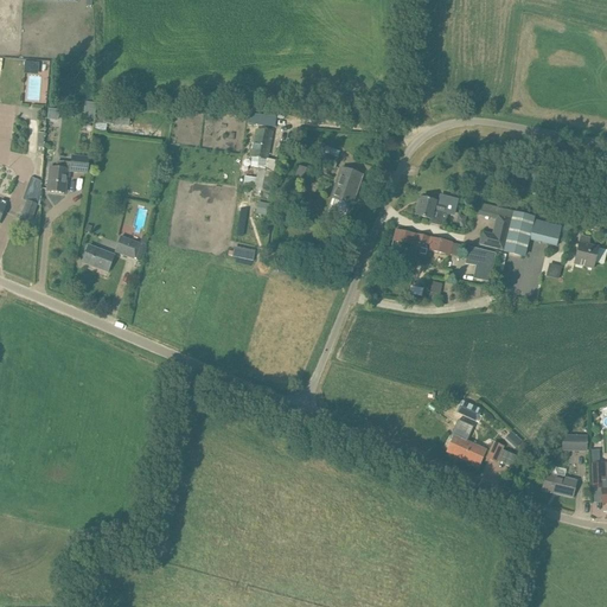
[(24,71),(36,72),(37,64),(25,63),(24,71)]
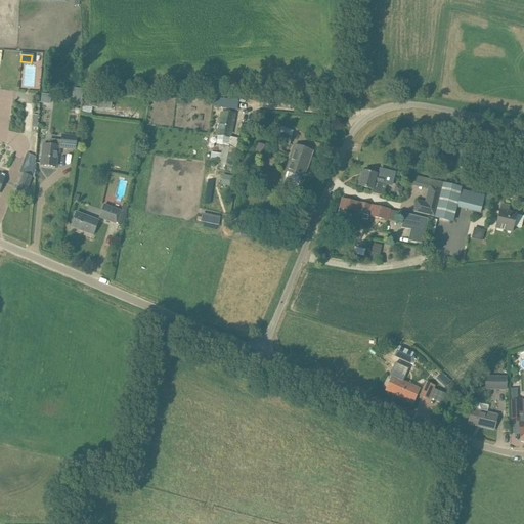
[(74,88),(72,101),(82,102),(83,89),(74,88)]
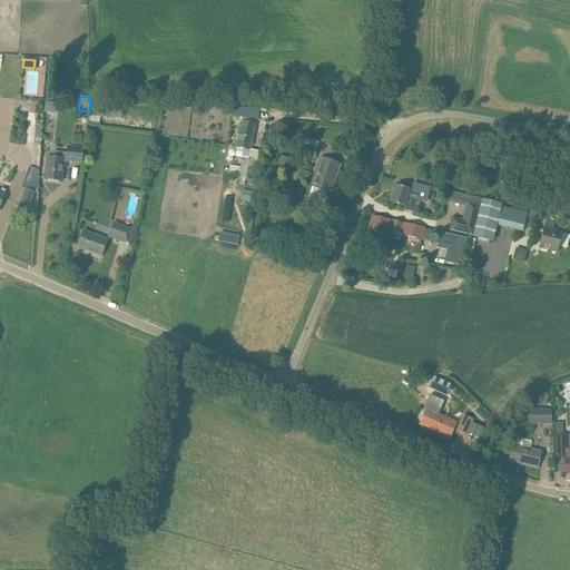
[(46,102),(45,112),(55,114),(56,104),(46,102)]
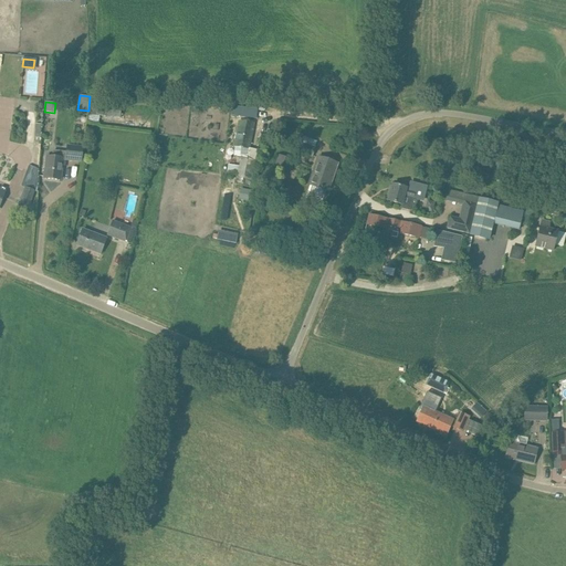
[(121,107),(91,104),(90,115),(121,118),(121,107)]
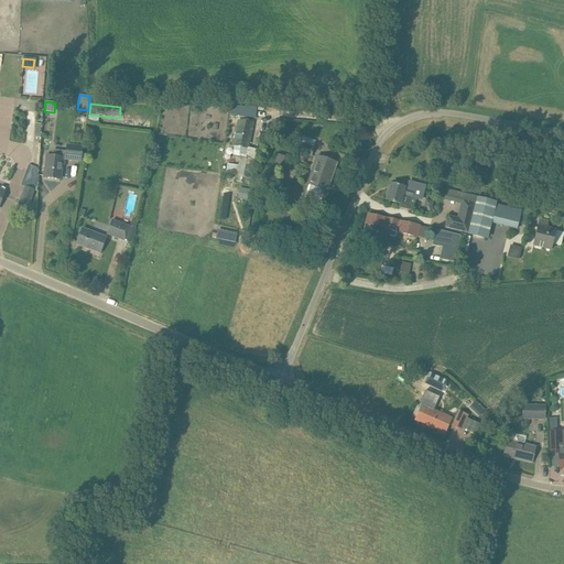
[(255,118),(256,110),(256,109),(231,107),(231,109),(230,116),(255,118)]
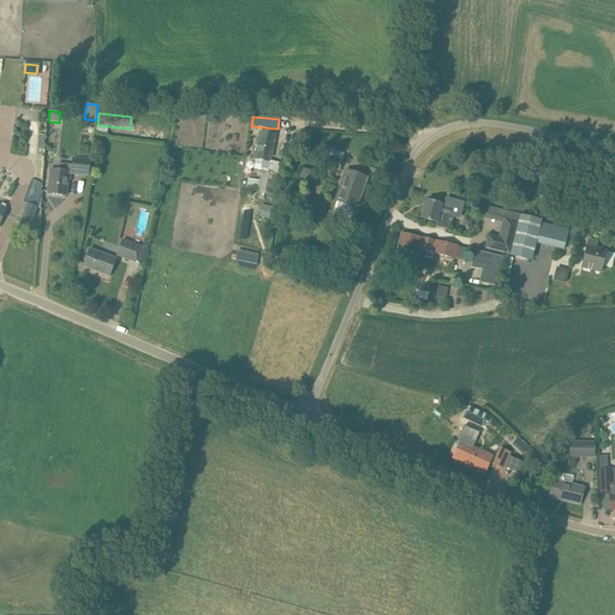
[(275,135),(260,132),(256,160),(257,160),(256,169),(272,172),(275,135)]
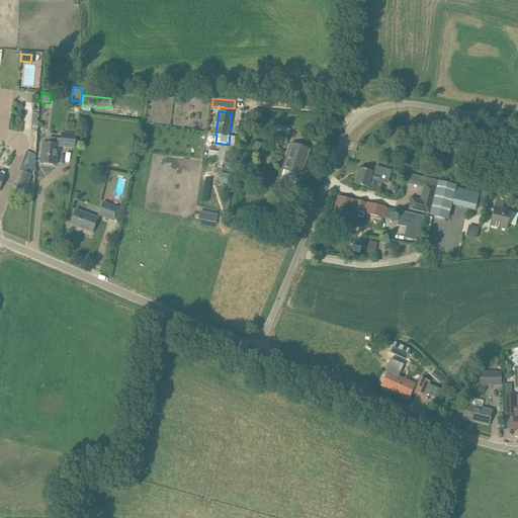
[(288,136),(274,132),(272,139),(285,144),(288,136)]
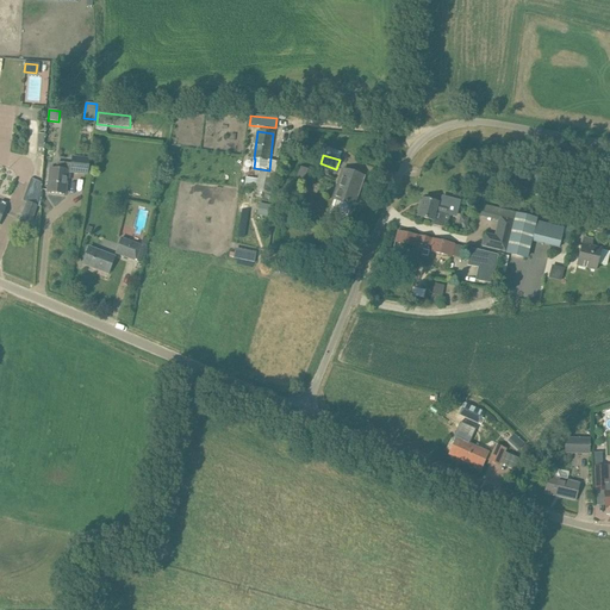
[(89,159),(72,156),(70,165),(70,173),(70,174),(88,175),(89,159)]
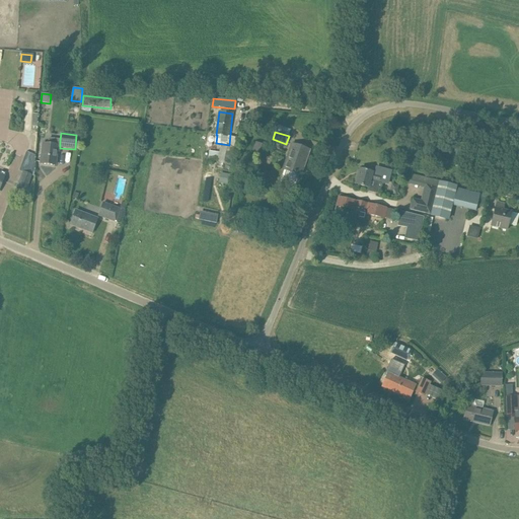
[(48,144),(43,144),(41,164),(55,165),(57,146),(60,147),(60,140),(49,139),(48,144)]
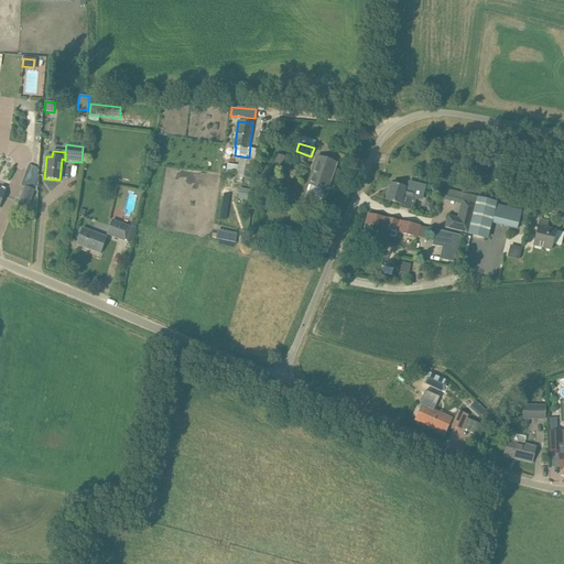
[(292,160),(278,154),(272,171),(279,173),(280,169),(288,172),(292,160)]
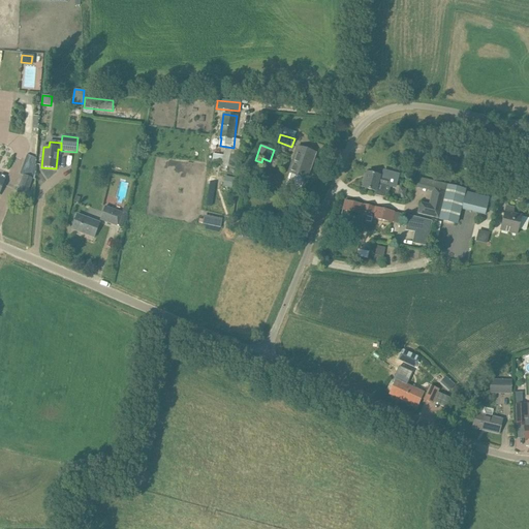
[(239,151),(225,148),(223,156),(213,154),(211,167),(217,168),(218,164),(221,164),(220,169),(234,173),(239,151)]
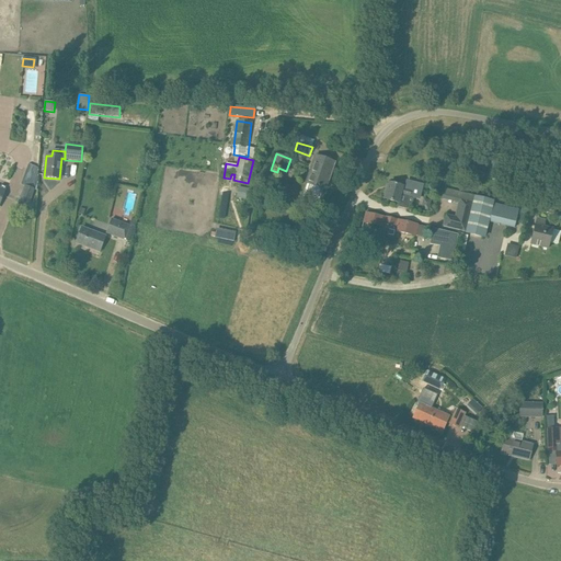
[(333,162),(316,157),(304,192),(306,194),(313,196),(316,195),(319,187),(324,190),(333,162)]
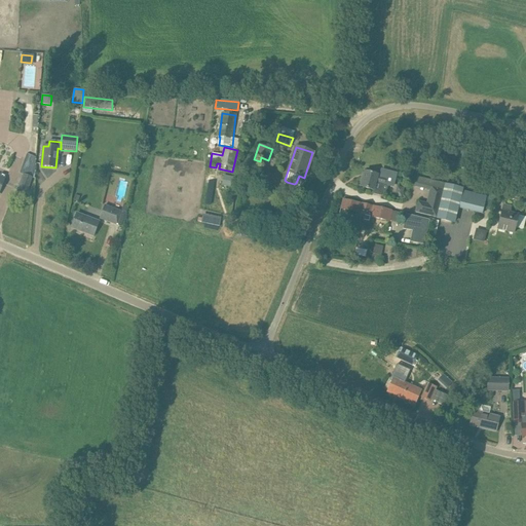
[(468,149),(460,147),(457,166),(464,167),(468,149)]
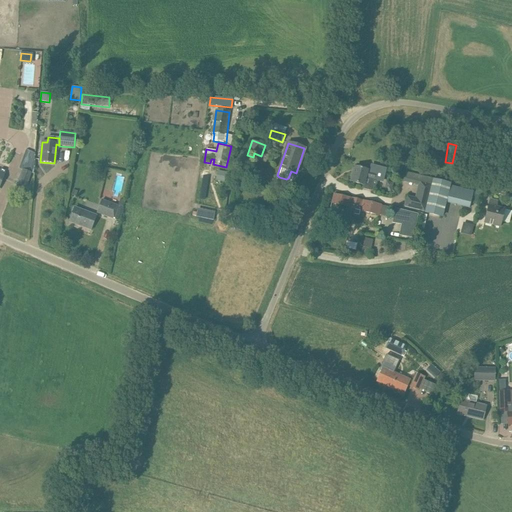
[(34,153),(26,150),(19,169),(22,170),(16,185),(26,189),(32,173),(33,173),(34,153)]
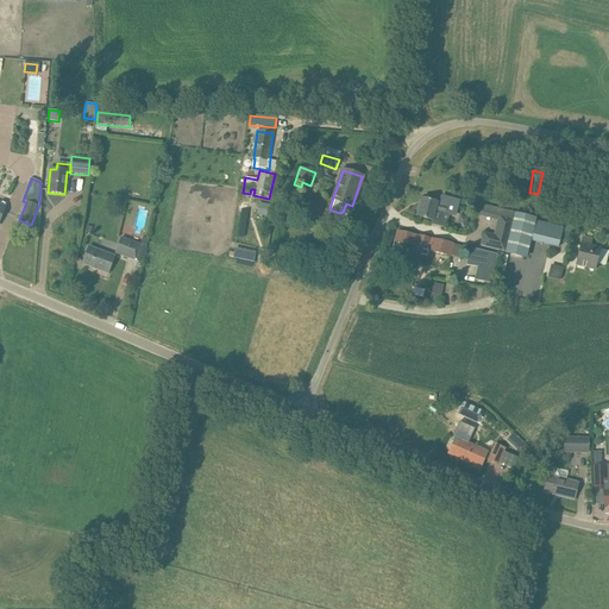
[(422,199),(418,217),(429,220),(432,220),(432,223),(438,225),(443,223),(445,214),(445,213),(454,215),(458,201),(441,198),(440,205),(437,203),(422,199)]
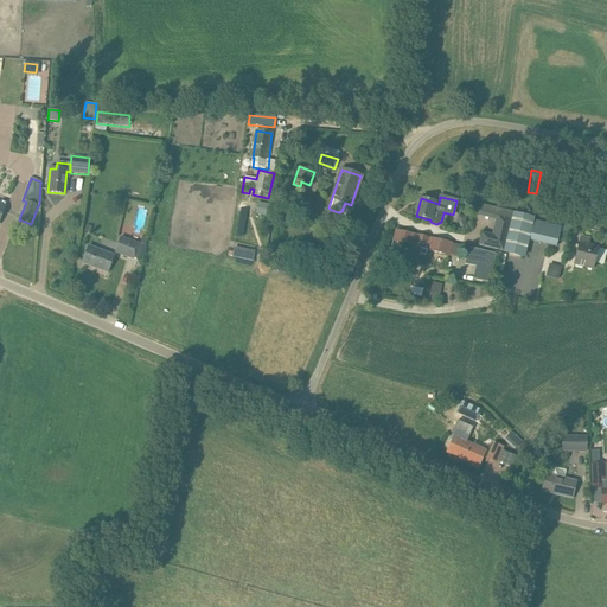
[(259,202),(256,213),(267,216),(269,204),(259,202)]
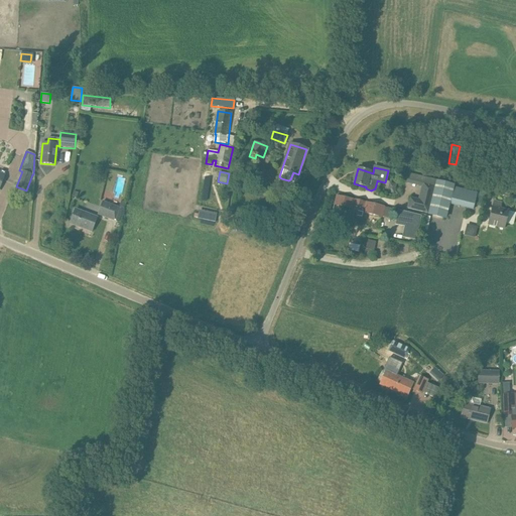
[(430,204),(428,213),(445,218),(449,204),(473,210),(477,194),(454,187),(454,185),(436,180),(430,204)]
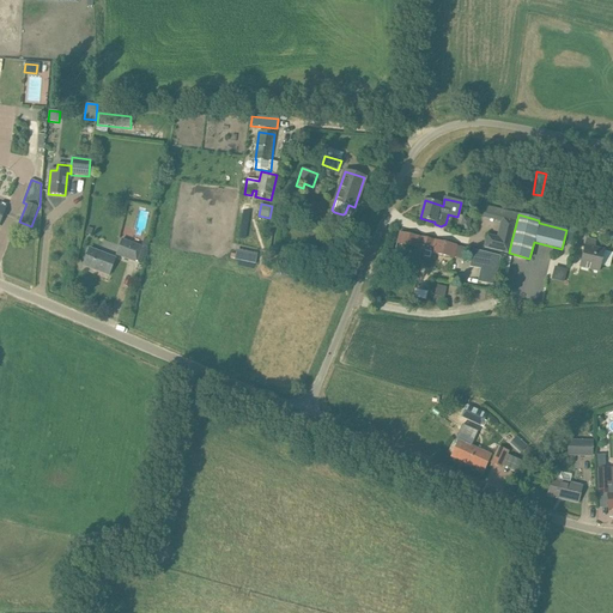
[(510,244),(515,222),(503,219),(498,238),(487,236),(484,248),(505,253),(508,253),(510,244)]
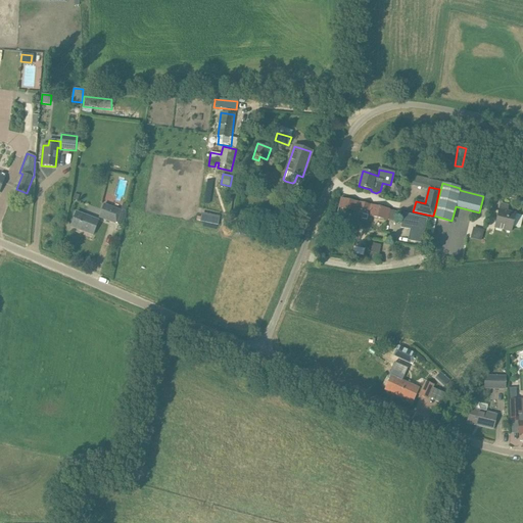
[(388,209),(340,199),(338,207),(357,211),(354,220),(366,223),(368,216),(386,220),(388,209)]
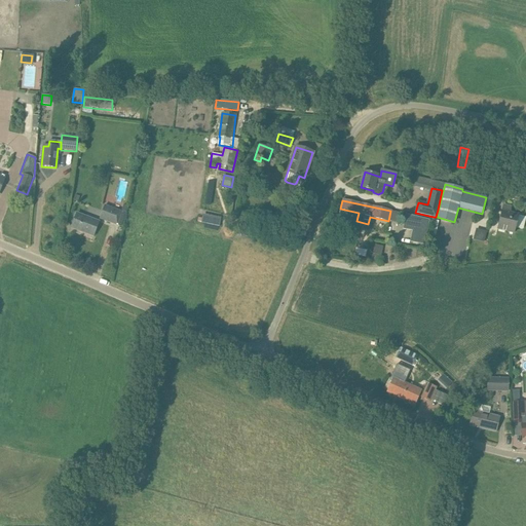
[(122,212),(105,205),(99,219),(117,226),(122,212)]
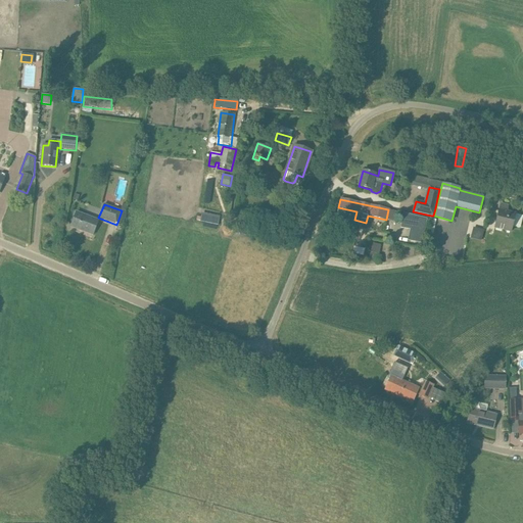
[(508,205),(501,204),(500,210),(498,210),(494,228),(511,232),(512,226),(519,228),(522,216),(507,211),(508,205)]
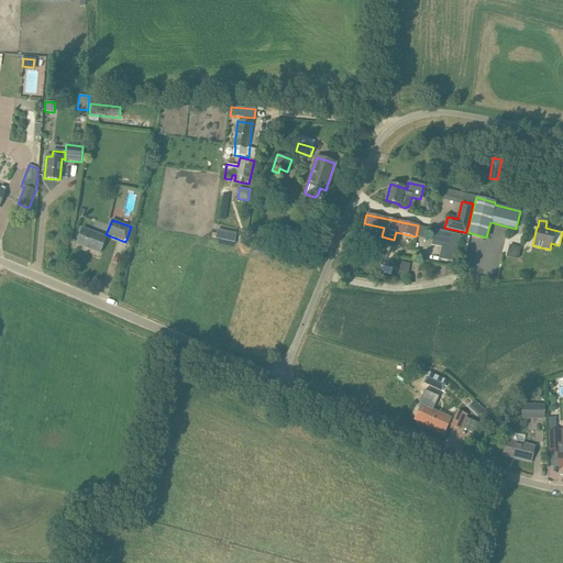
[(106,238),(83,229),(76,244),(100,253),(106,238)]
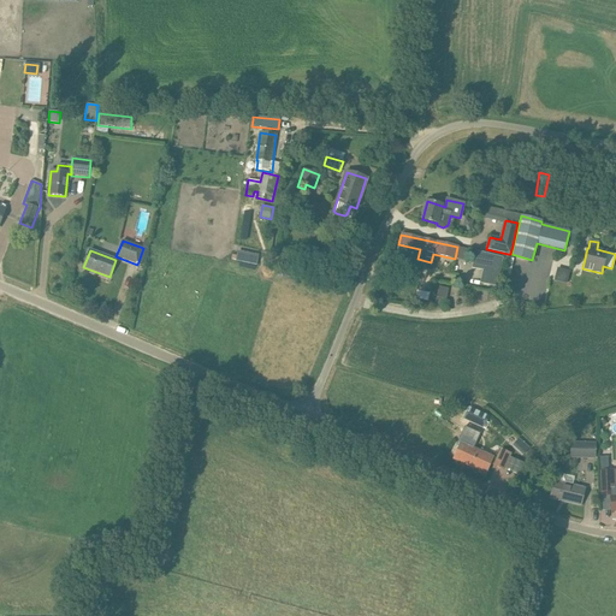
[(477,252),(473,268),(484,270),(481,283),(496,285),(502,259),(477,252)]
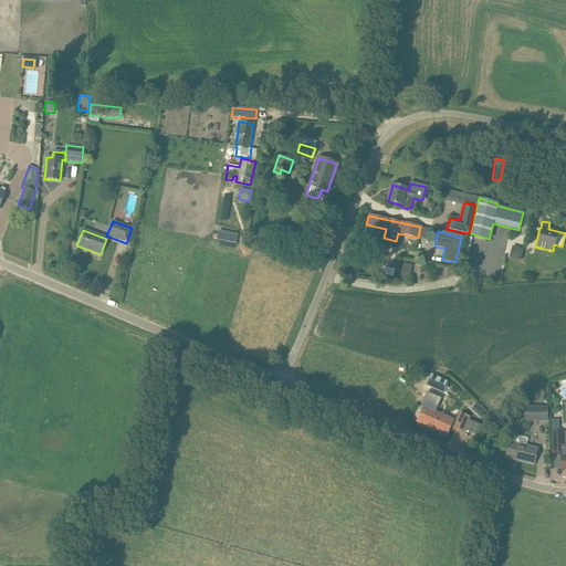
[(520,260),(522,250),(510,248),(507,258),(520,260)]
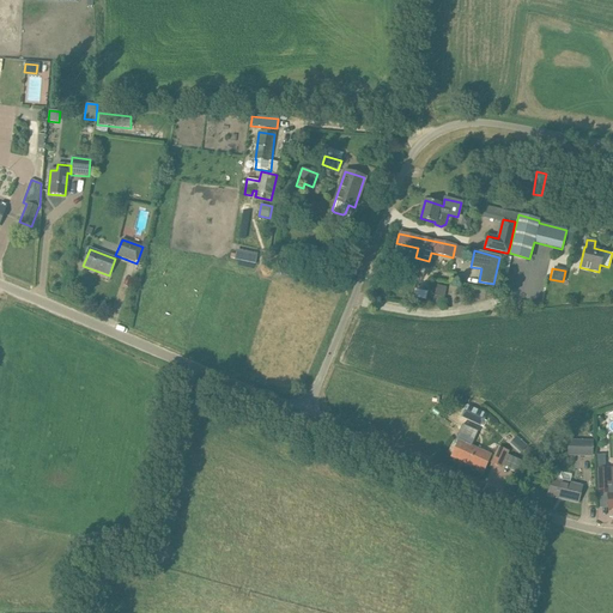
[(447,287),(437,285),(432,305),(444,308),(447,301),(444,299),(447,287)]
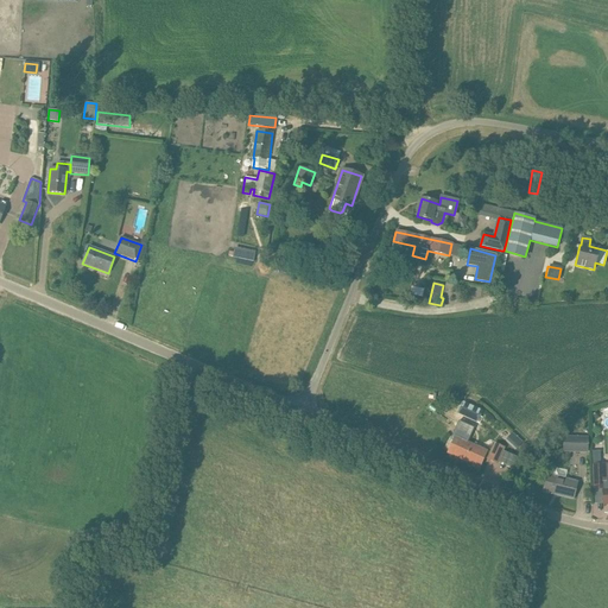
[(466,404),(462,403),(453,411),(461,419),(463,416),(466,418),(472,412),(469,410),(470,409),(466,404)]
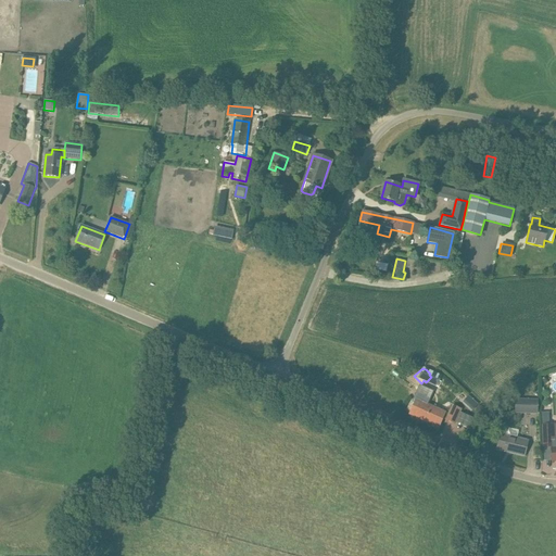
[(449,415),(416,400),(409,415),(438,428),(442,418),(454,424),(460,409),(453,406),(449,415)]
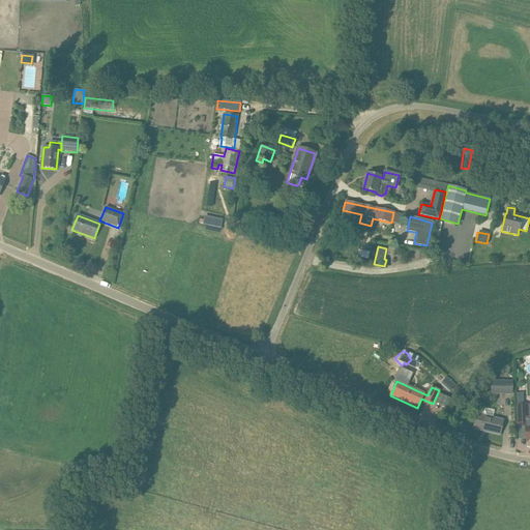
[(512,381),(491,381),(490,394),(512,395),(512,381)]
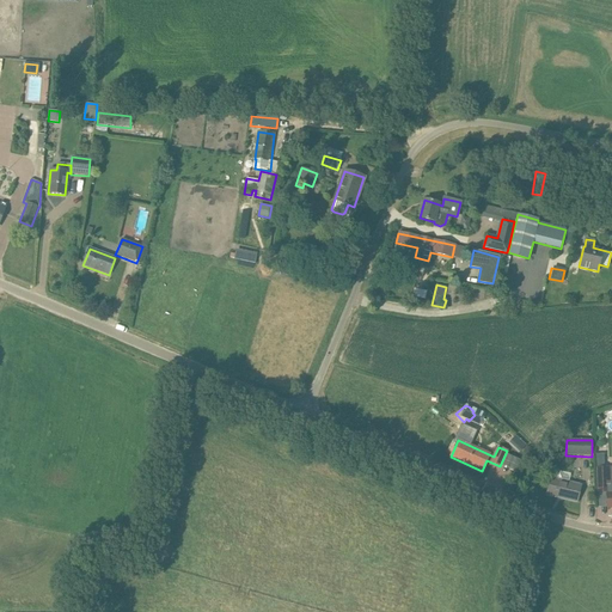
[(611,484),(607,485),(607,467),(597,469),(598,493),(599,493),(599,494),(599,496),(607,495),(607,508),(611,507),(611,484)]
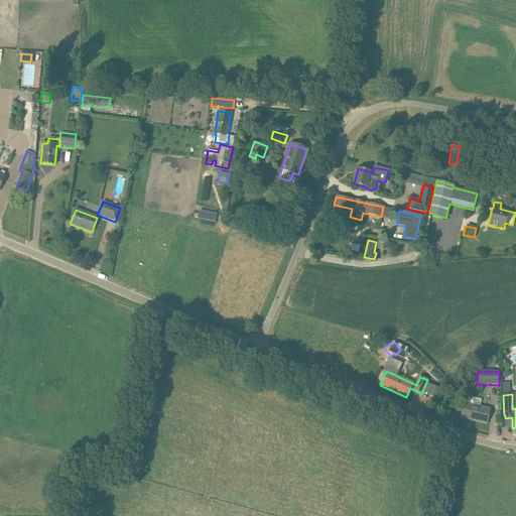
[(490,409),(464,403),(461,417),(487,423),(490,409)]
